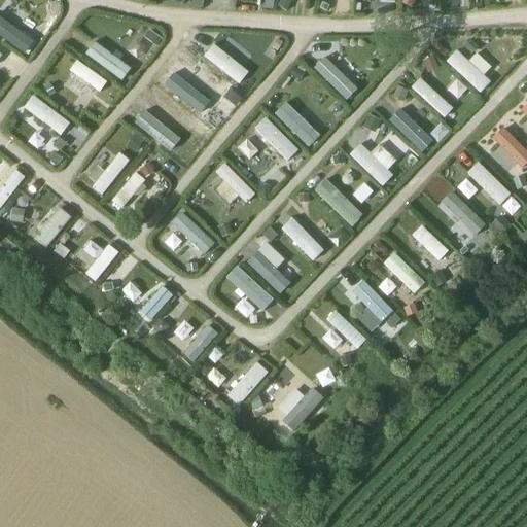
[(0,37),(24,56),(34,41),(0,16),(0,37)]
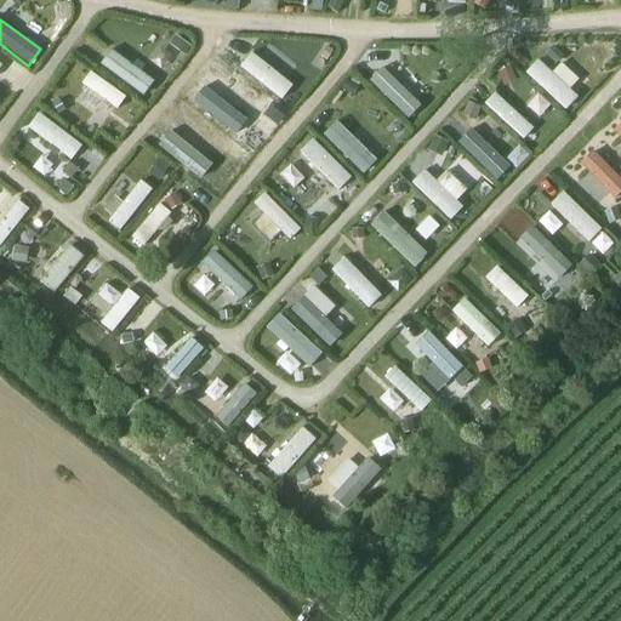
[(174,32),(159,53),(177,67),(193,45),(174,32)]
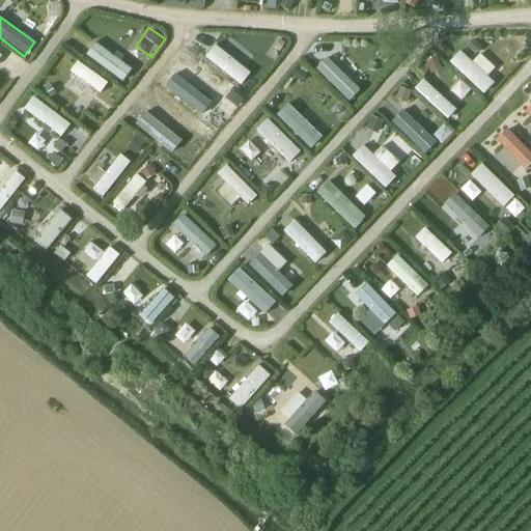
[(231,76),(255,45),(243,35),(220,67),(231,76)]
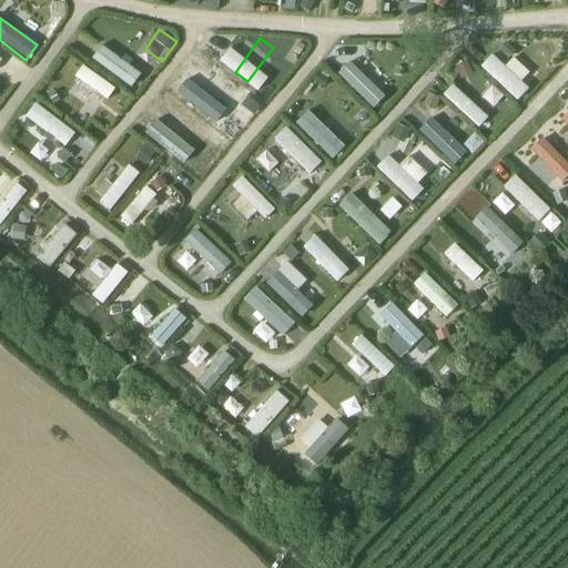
[(128,89),(139,77),(103,43),(91,56),(128,89)]
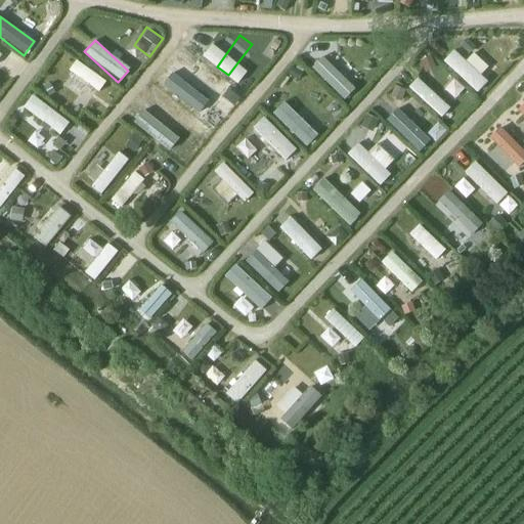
[(474,92),(493,73),(478,57),(469,66),(452,49),(441,60),(474,92)]
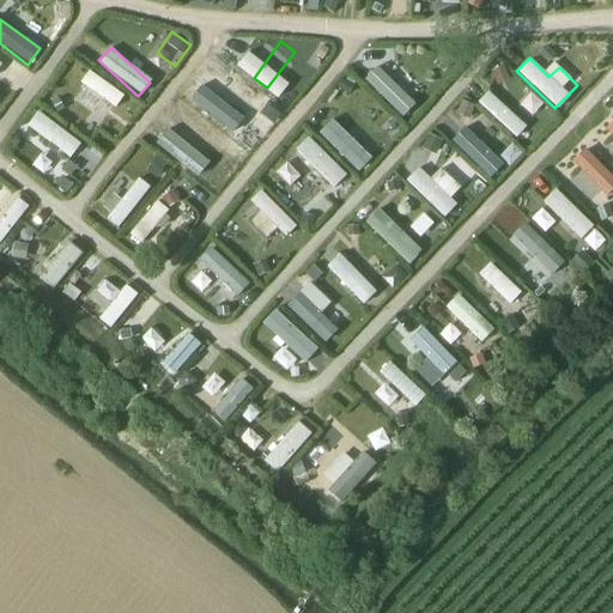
[(364,83),(393,110),(413,87),(384,60),(364,83)]
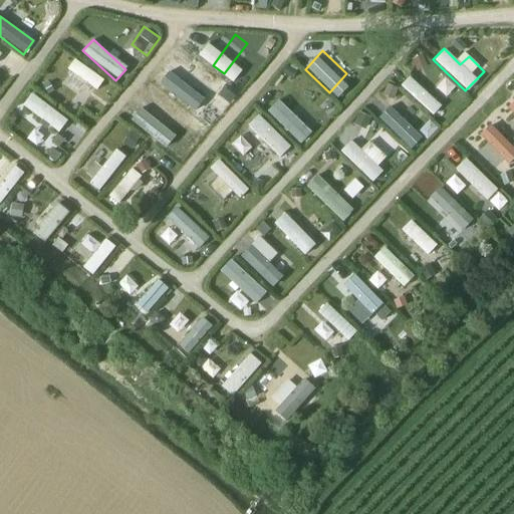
[(65,69),(95,91),(103,80),(73,58),(65,69)]
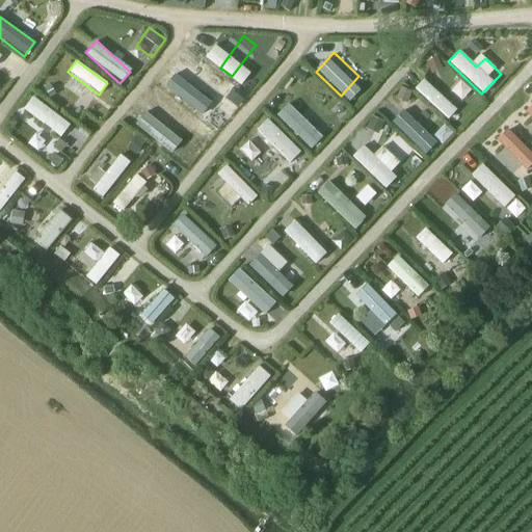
[(177,109),(203,72),(189,62),(163,100),(177,109)]
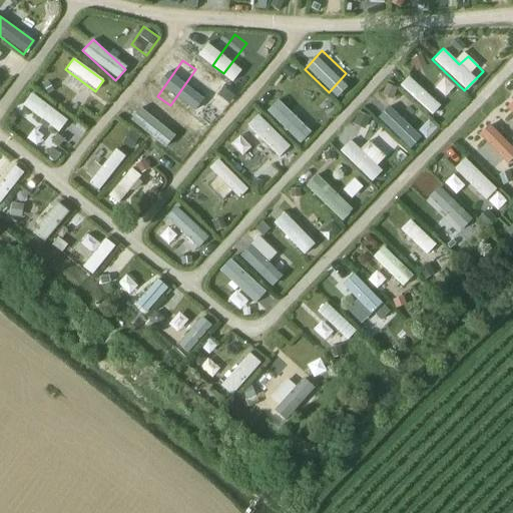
[(431,116),(440,105),(408,76),(398,86),(431,116)]
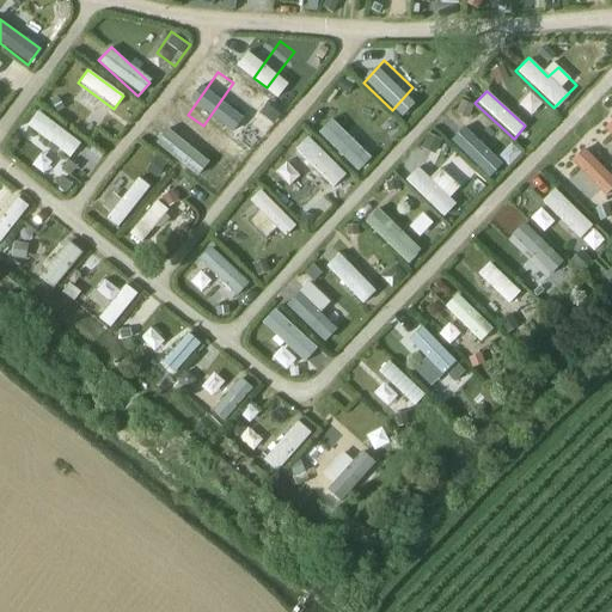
[(67,160),(80,146),(38,108),(24,123),(67,160)]
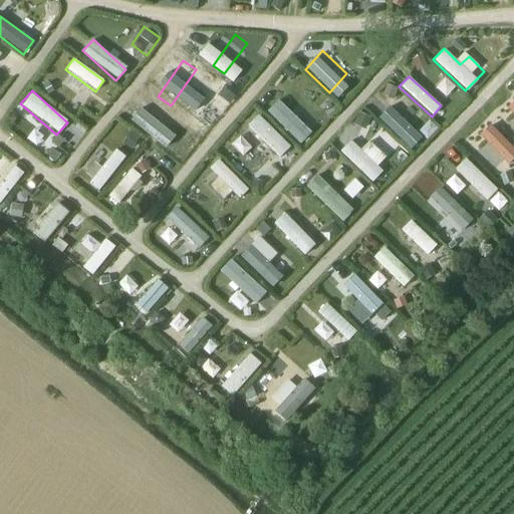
[(172,117),(183,125),(204,98),(193,90),(172,117)]
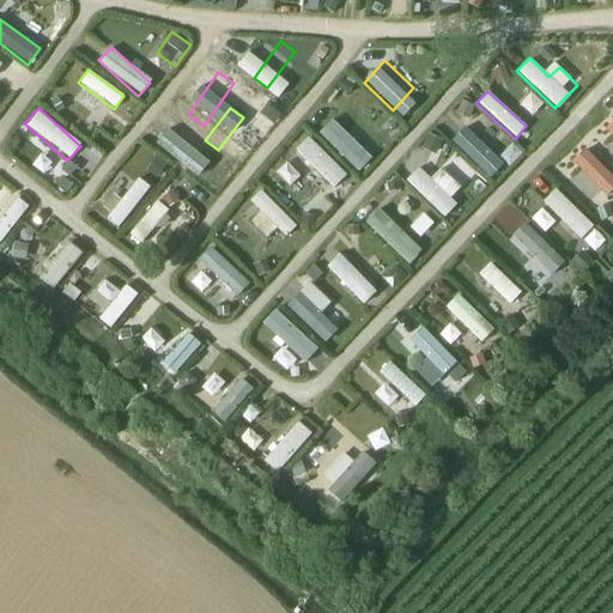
[(612,117),(601,129),(612,141),(612,117)]
